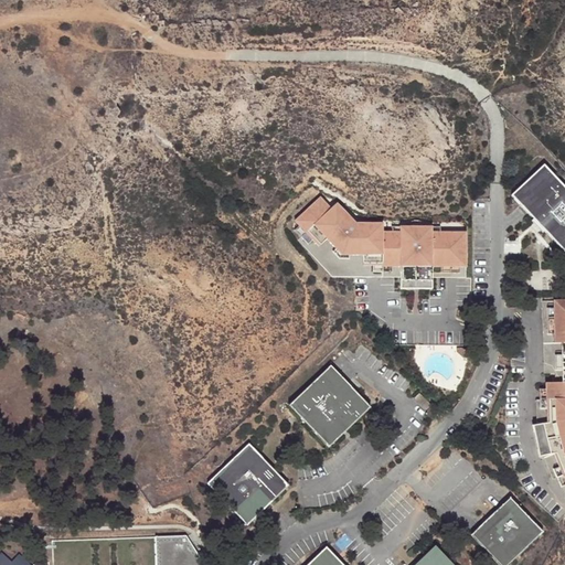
[(564,187),(544,164),(511,195),(564,253),(564,187)]
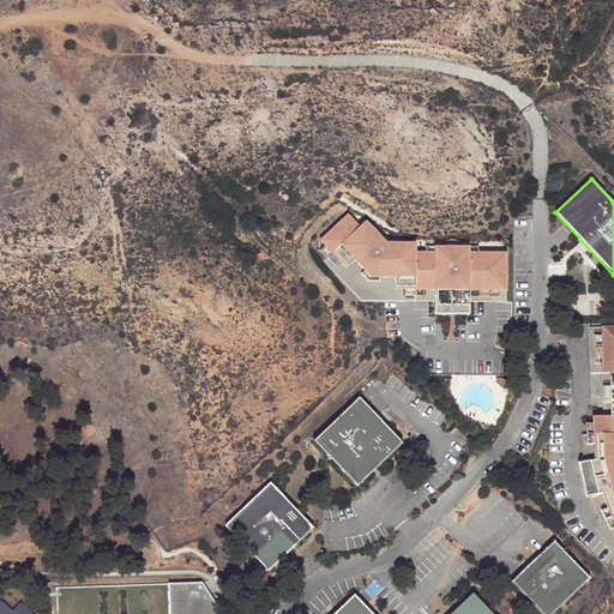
[(404,244),(386,244),(374,230),(372,234),(362,230),(360,227),(348,215),(320,240),(325,246),(330,242),(336,250),(332,253),(347,269),(355,260),(371,278),(395,277),(395,289),(434,290),(434,301),(434,305),(441,305),(440,314),(447,314),(456,314),(462,314),(462,306),(469,306),(469,302),(506,302),(506,253),(479,253),(463,253),(463,247),(441,247),(441,252),(426,252),(415,252),(413,252),(402,247),(404,244)]
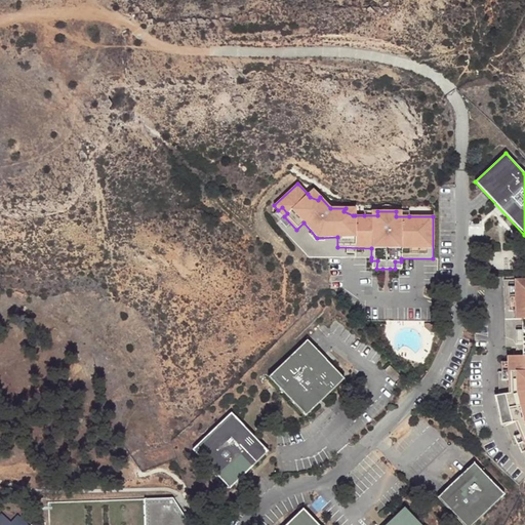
[(318,200),(320,197),(313,190),(308,194),(310,197),(318,200)]
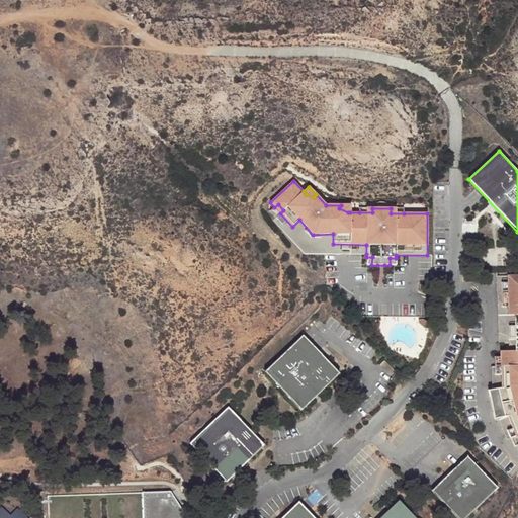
[(517,275),(507,276),(508,315),(515,315),(515,351),(509,351),(500,351),(500,358),(504,358),(504,366),(501,366),(502,387),(488,391),(490,398),(492,412),(494,419),(498,418),(510,416),(517,435),(517,275)]
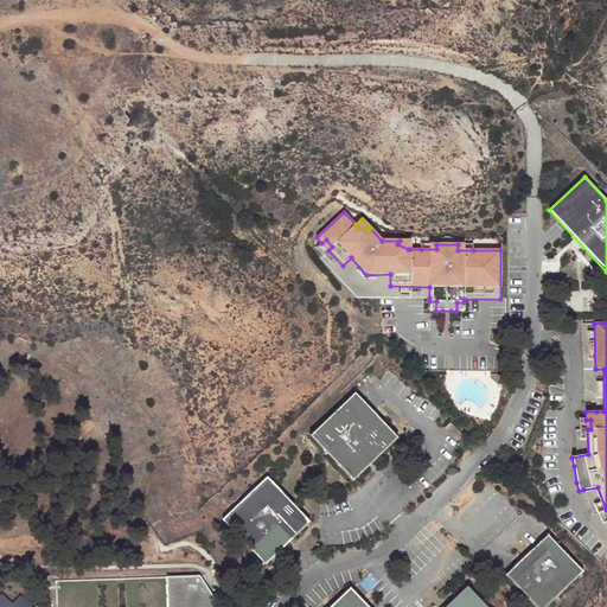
[(502,374),(491,374),(491,378),(498,385),(502,385),(502,374)]
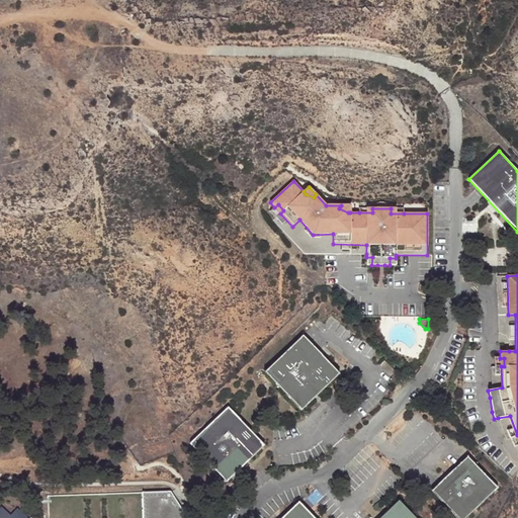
[(342,373),(305,335),(266,371),(304,410),(342,373)]
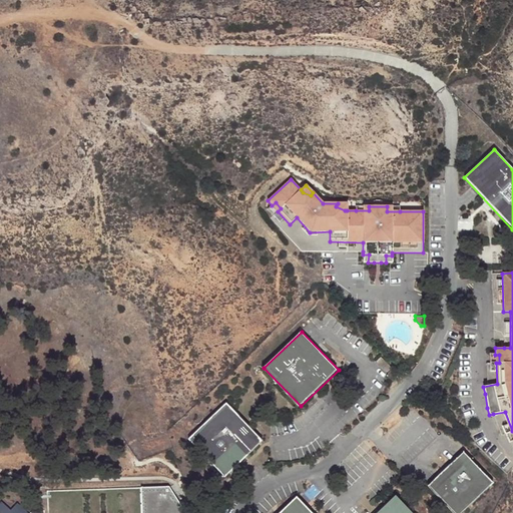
[(394,368),(383,356),(378,361),(388,372),(394,368)]
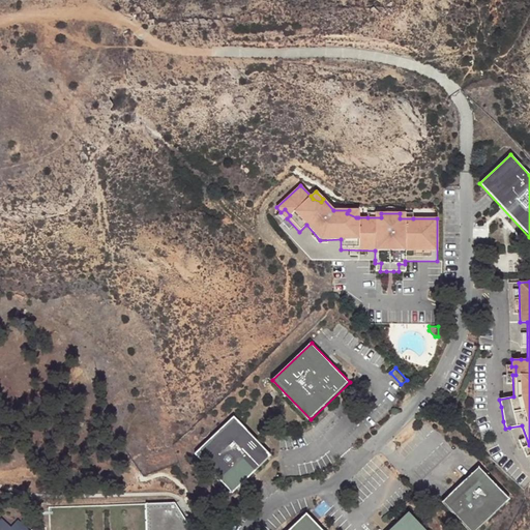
[(273,455),(235,416),(196,453),(233,493),(273,455)]
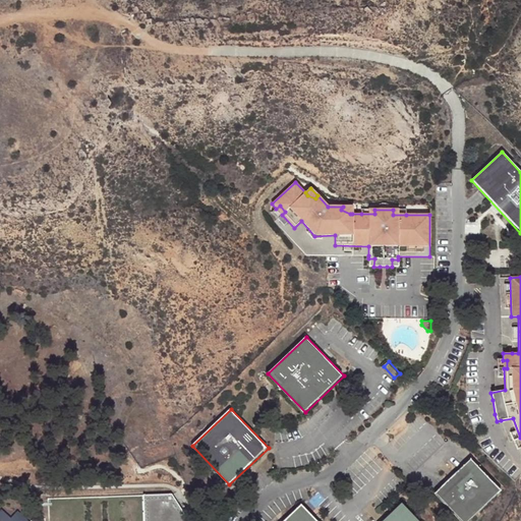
[(469,520),(504,488),(472,457),(436,491),(463,520),(469,520)]
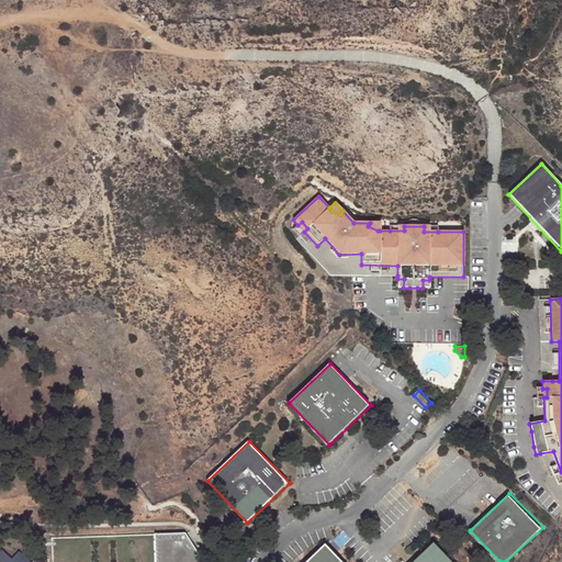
[(202,561),(183,532),(51,539),(52,561),(202,561)]
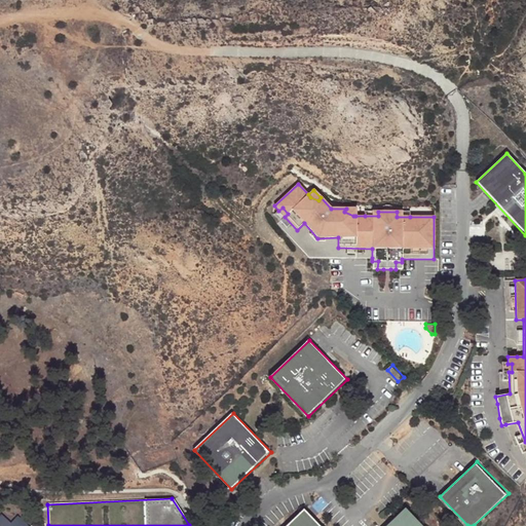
[(422,525),(404,506),(384,525),(422,525)]
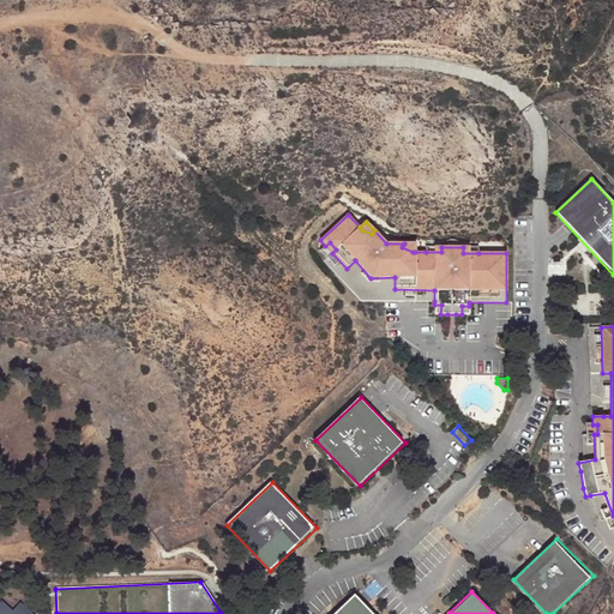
[(371,613),(351,594),(331,613),(371,613)]
